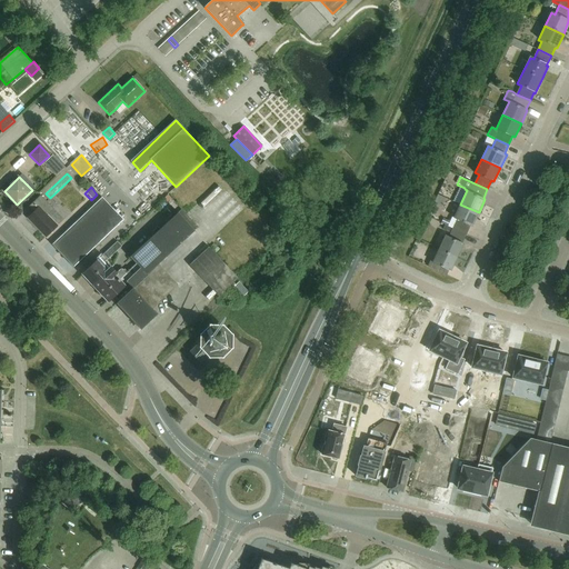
[(46,238),(58,226),(43,210),(49,205),(41,196),(28,208),(33,212),(28,218),(46,238)]
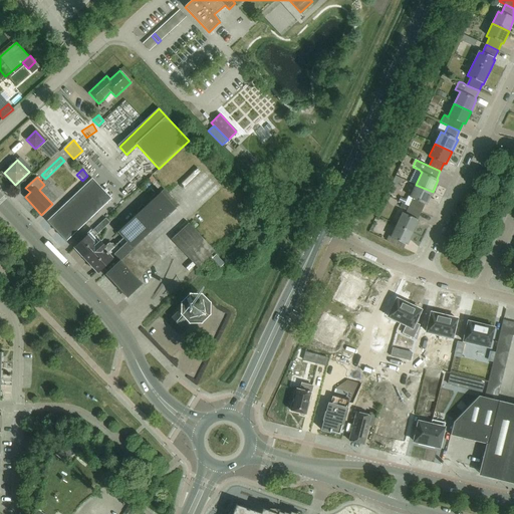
[(66,242),(111,199),(92,178),(46,221),(66,242)]
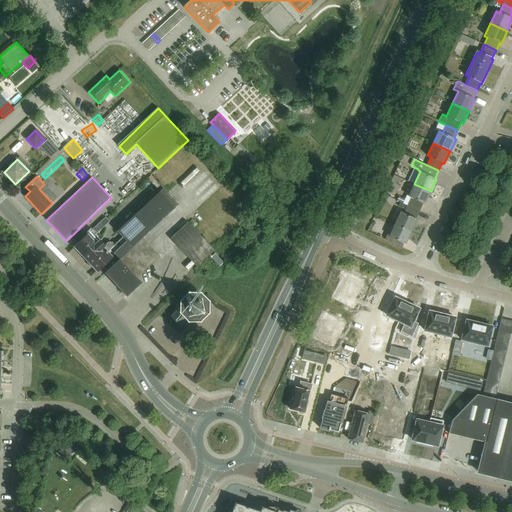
[(425,204),(431,191),(414,184),(408,196),(411,198),(408,205),(419,211),(423,203),(425,204)]
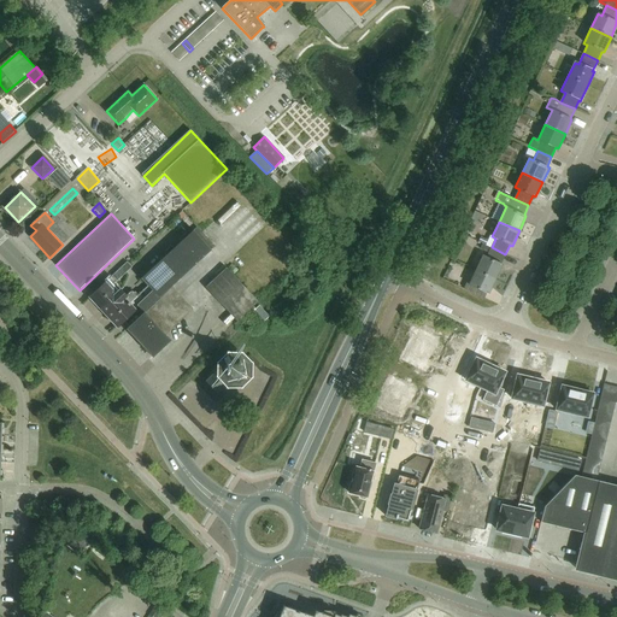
[(159,298),(211,251),(193,231),(141,280),(159,298)]
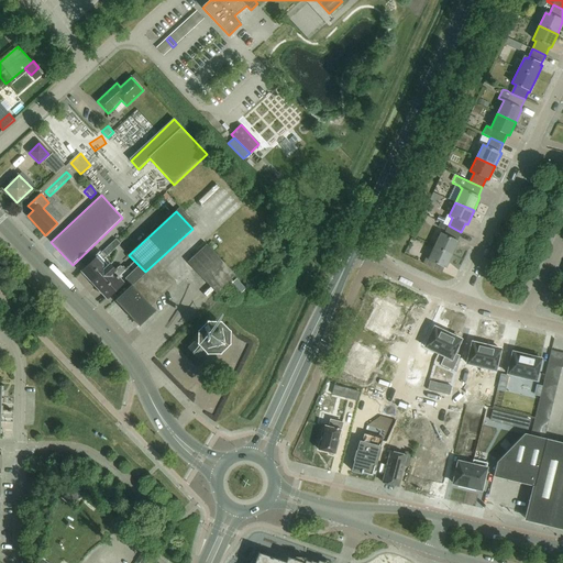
[(461,232),(449,225),(446,231),(444,234),(441,232),(434,246),(453,254),(459,241),(457,240),(461,232)]
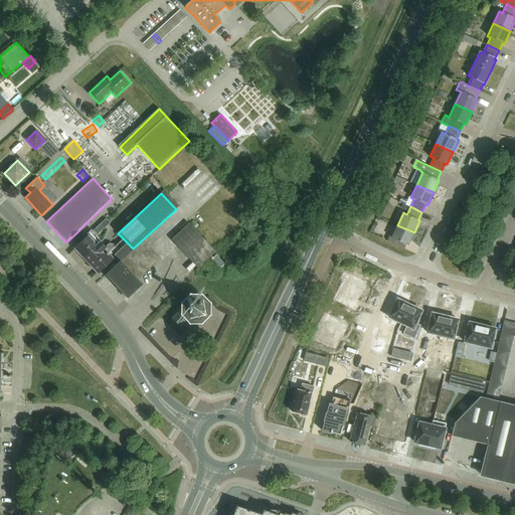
[(107,219),(102,223),(106,227),(110,223),(107,219)]
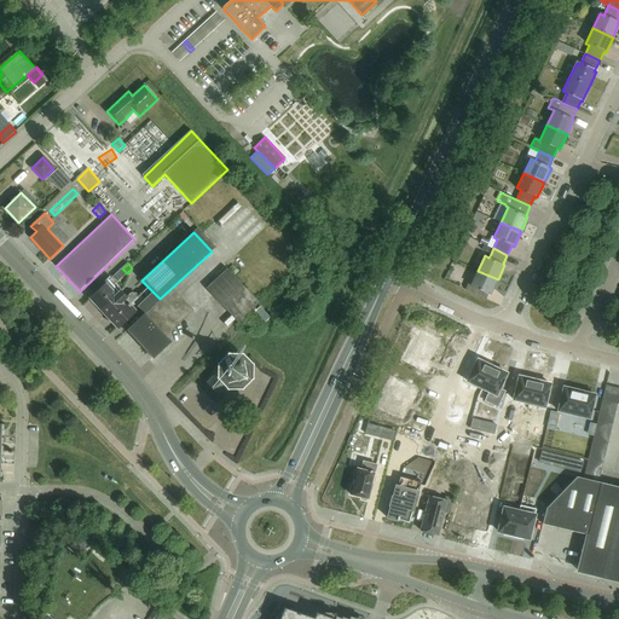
[(221,305),(243,285),(227,268),(207,288),(221,305)]
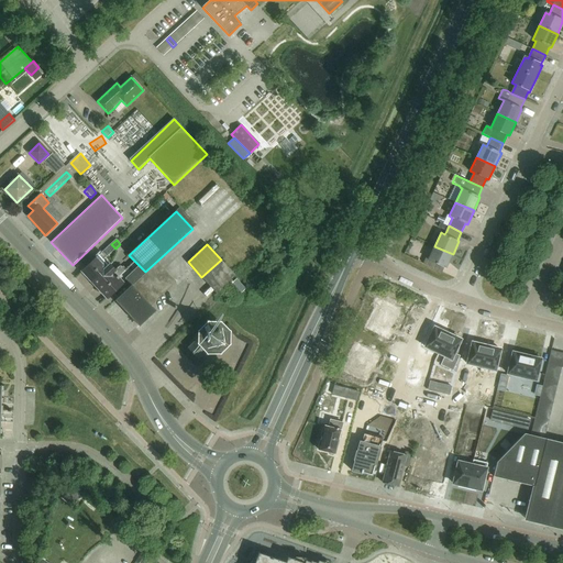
[(446,268),(453,254),(434,246),(429,258),(426,257),(423,263),(442,272),(444,267),(446,268)]
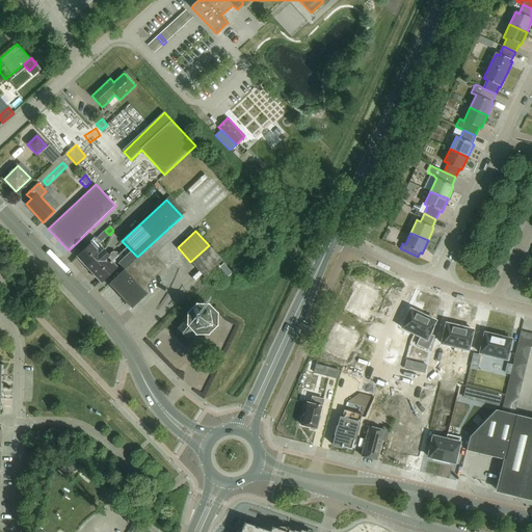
[(100,254),(103,250),(94,240),(90,243),(90,244),(77,256),(79,258),(78,259),(82,263),(83,262),(86,265),(100,254)]
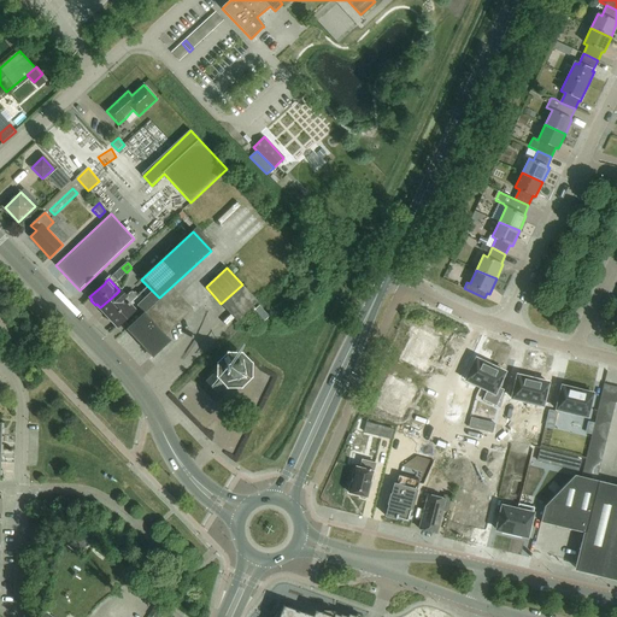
[(116,294),(100,307),(118,327),(135,311),(137,315),(154,299),(142,287),(135,294),(134,293),(130,292),(125,297),(119,291),(116,294)]
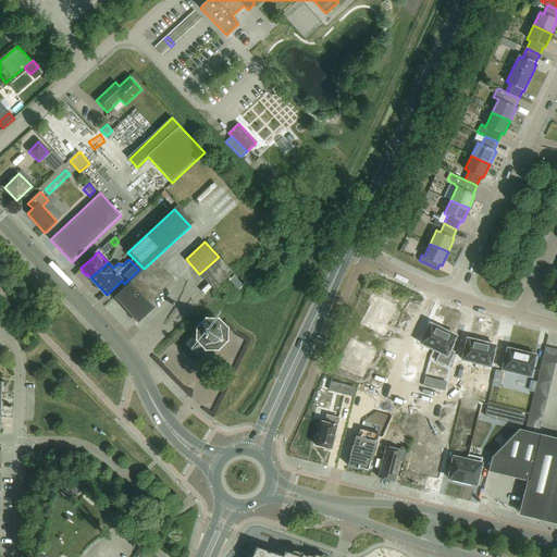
[(149,302),(174,280),(156,260),(114,298),(137,322),(153,307),(149,302)]
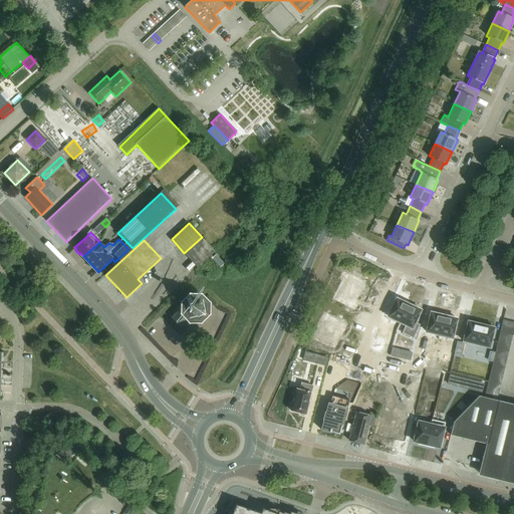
[(220,268),(221,268),(225,264),(216,255),(212,259),(220,268)]
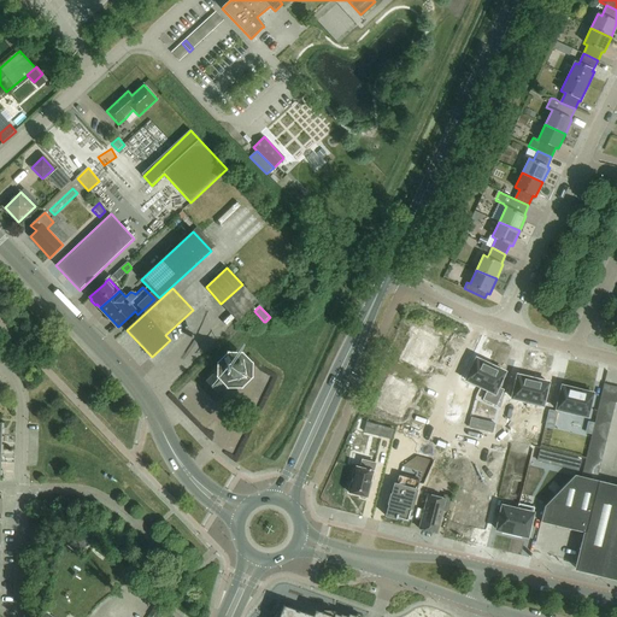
[(417,331),(410,346),(433,357),(440,342),(417,331)]
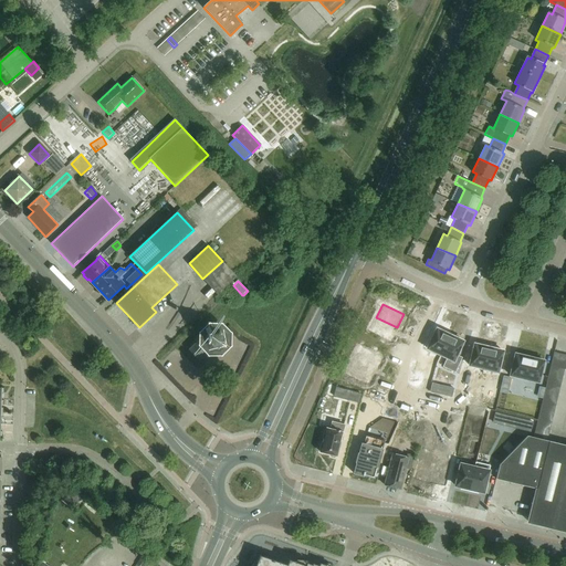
[(373,325),(370,331),(390,341),(397,327),(376,317),(373,325)]
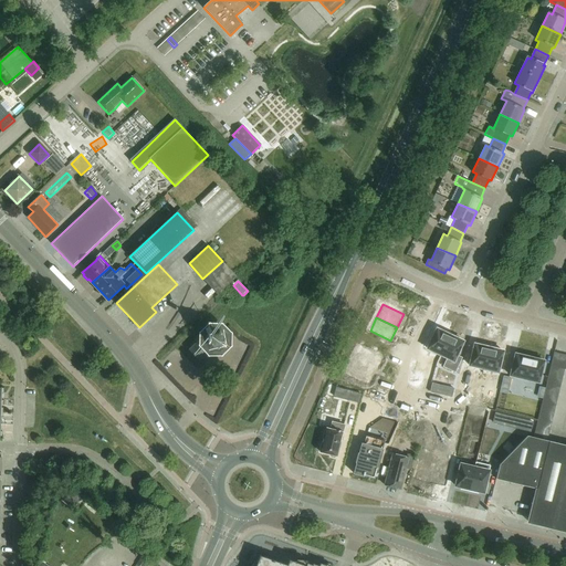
[(226,345),(227,335),(221,329),(221,318),(207,318),(197,328),(205,336),(205,343),(199,336),(189,345),(192,347),(189,350),(199,362),(211,350),(220,350),(226,345)]
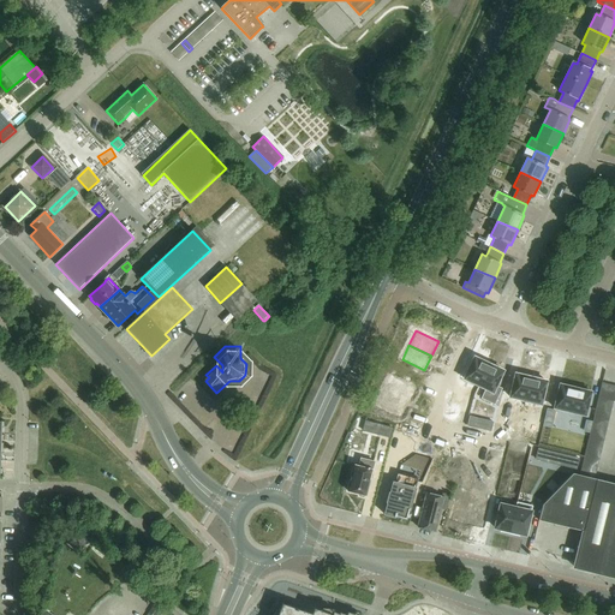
[(472,362),(465,384),(479,389),(488,366),(472,362)]
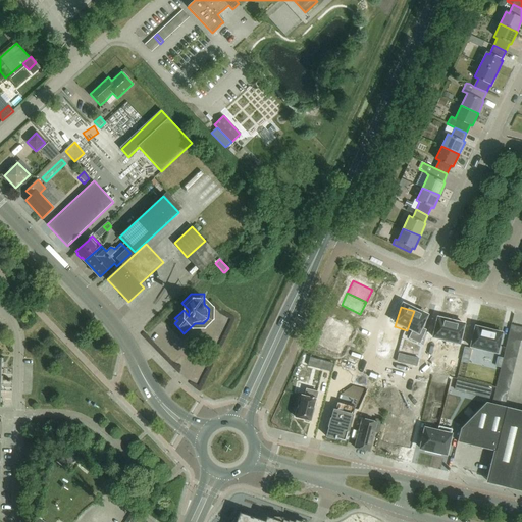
[(414,311),(407,330),(420,335),(427,316),(414,311)]
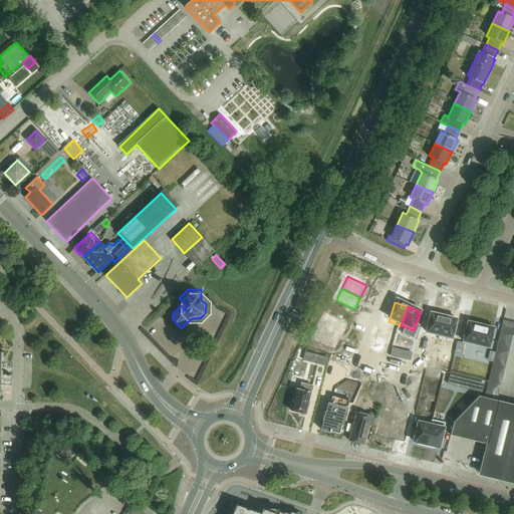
[(430,314),(426,333),(439,336),(444,317),(430,314)]
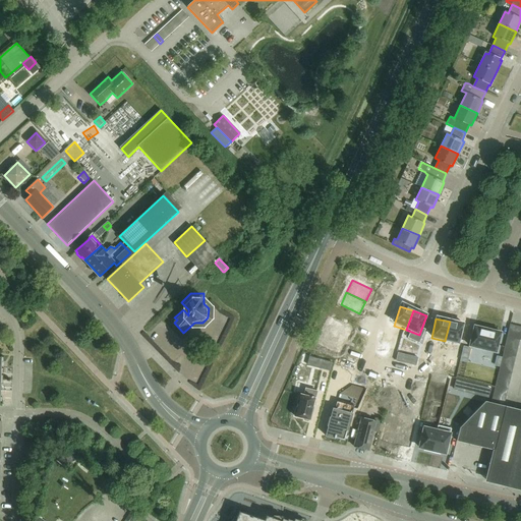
[(333,321),(327,333),(346,342),(352,330),(333,321)]
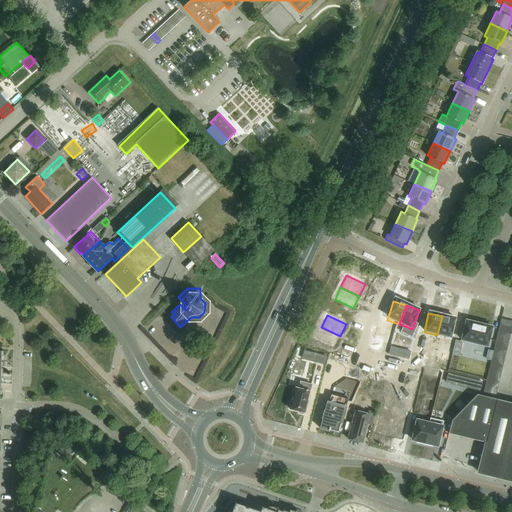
[(442,316),(437,335),(450,339),(454,319),(442,316)]
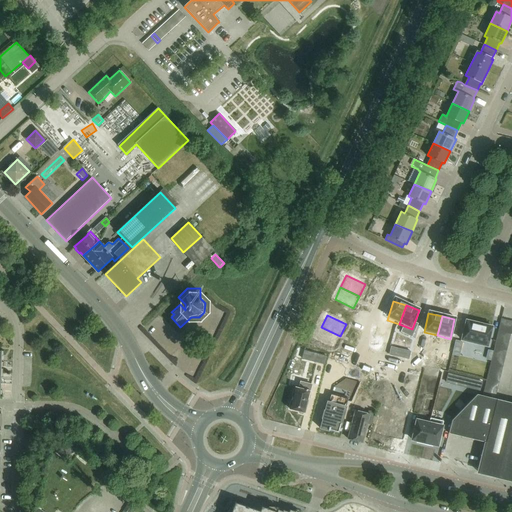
[(503,332),(506,320),(500,319),(497,331),(503,332)]
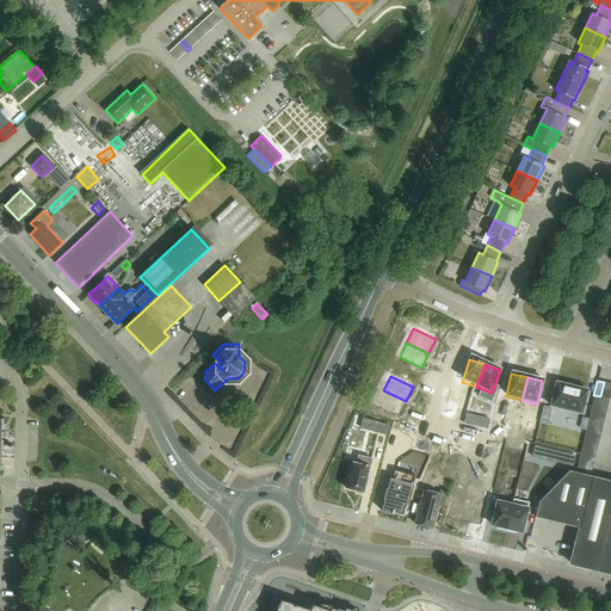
[(608,399),(610,383),(604,382),(600,396),(608,399)]
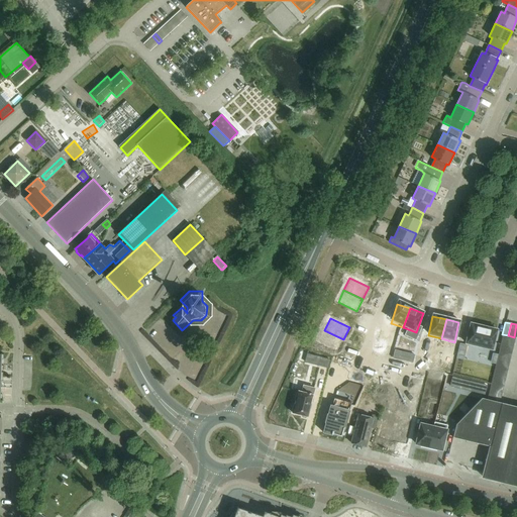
[(479,347),(483,328),(471,325),(466,344),(479,347)]
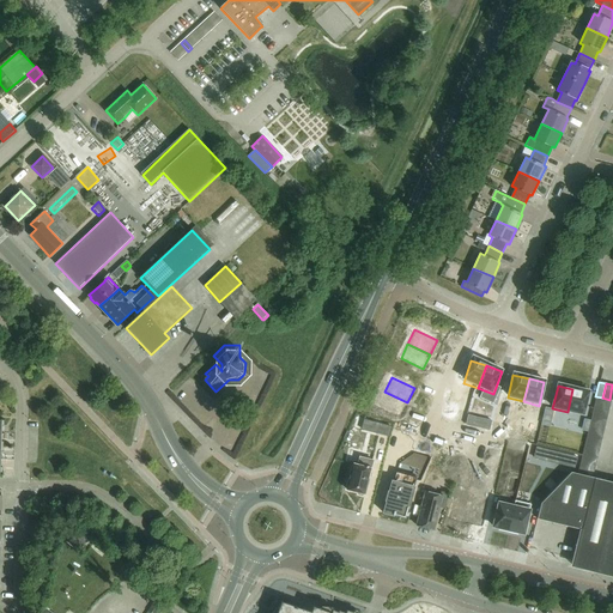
[(572,389),(568,412),(583,416),(588,393),(572,389)]
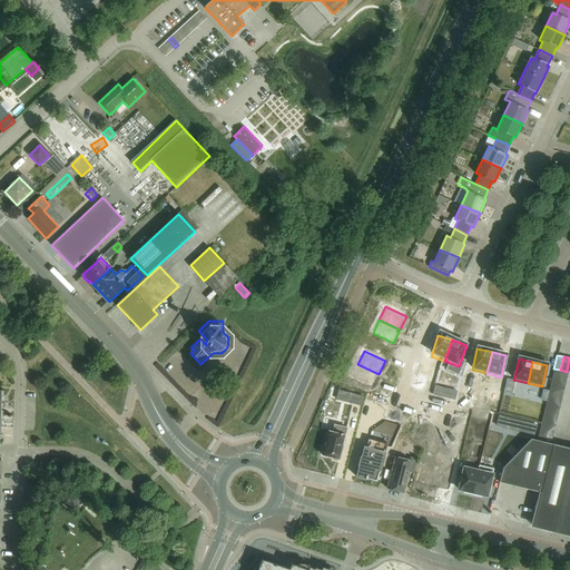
[(357,364),(351,377),(372,387),(379,374),(357,364)]
